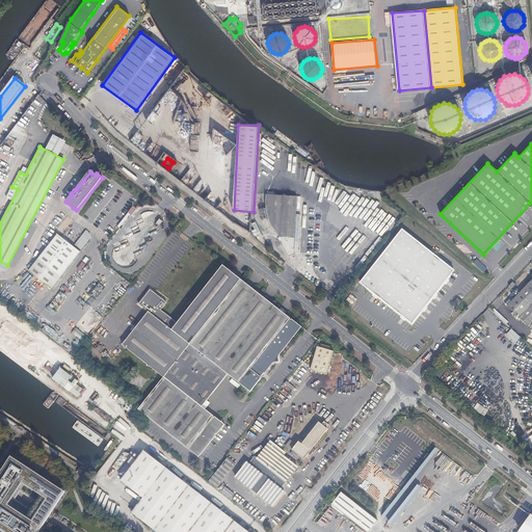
[(207,197),(212,193),(207,188),(202,193),(207,197)]
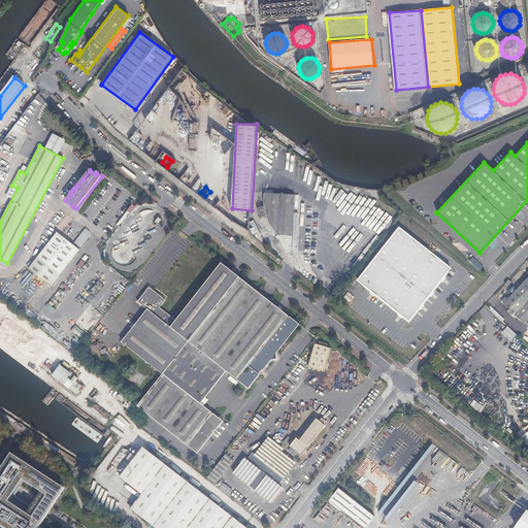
[(278,236),(281,239),(282,242),(288,254),(292,253),(292,249),(294,217),(295,195),(265,193),(264,203),(266,211),(269,224),(278,236)]
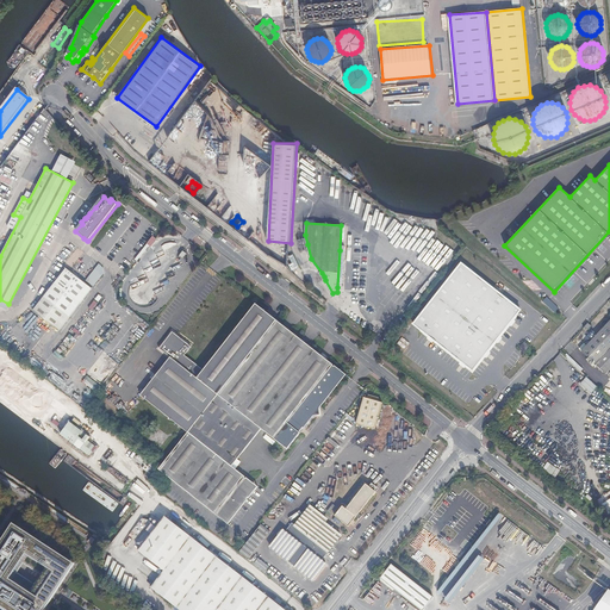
[(154,237),(148,244),(151,247),(157,240),(156,240),(154,237)]
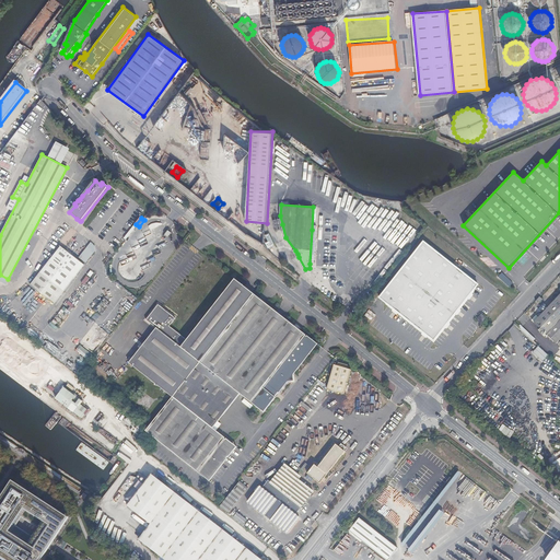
[(427,335),(433,341),(445,326),(447,324),(456,313),(457,310),(468,298),(469,294),(478,284),(423,242),(378,298),(394,310),(397,312),(424,334),(427,335)]
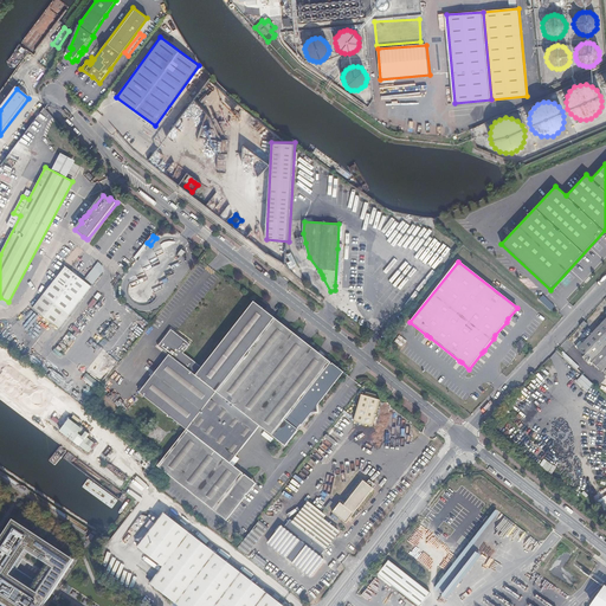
[(58,329),(70,314),(92,285),(66,266),(33,309),(58,329)]
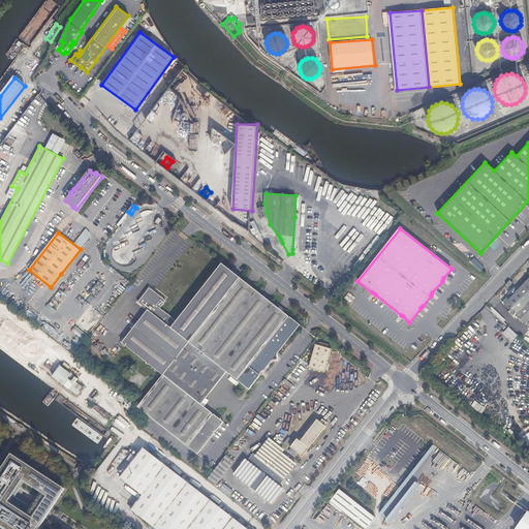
[(74,244),(81,249),(88,239),(82,234),(74,244)]
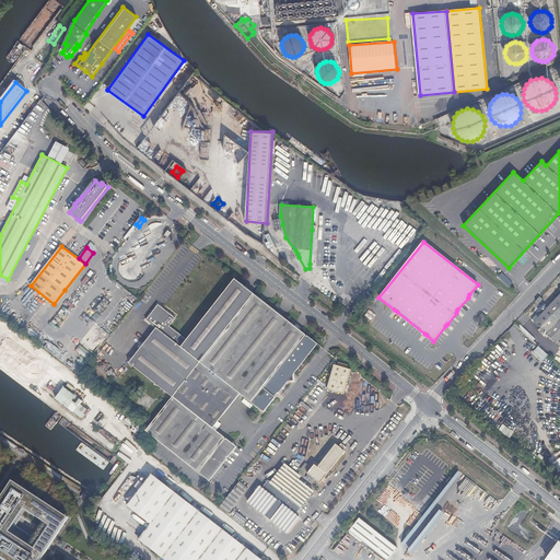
[(128,363),(172,397),(254,294),(234,279),(186,340),(170,326),(175,318),(158,304),(146,321),(155,328),(128,363)]
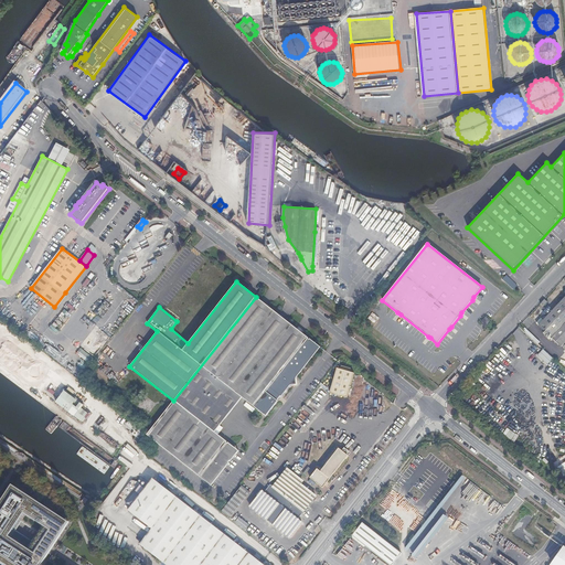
[(564,296),(543,320),(537,326),(561,348),(564,342),(564,296)]
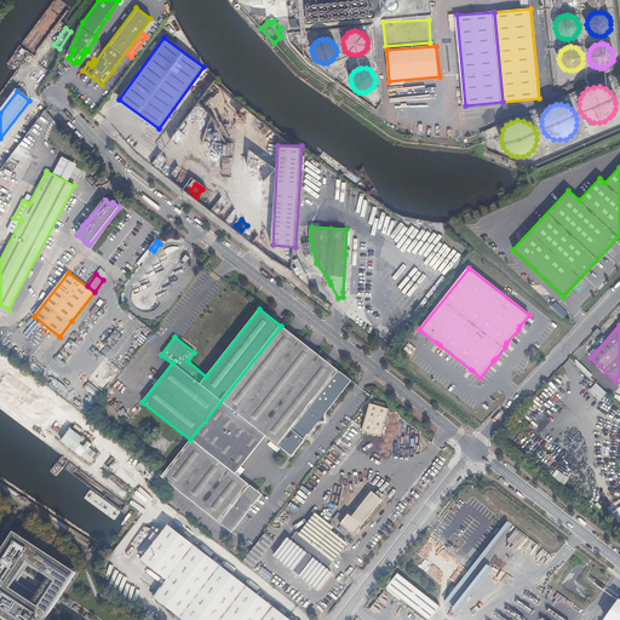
[(310,436),(320,423),(327,423),(326,417),(351,384),(352,383),(340,373),(340,374),(339,373),(281,326),(190,440),(162,475),(161,477),(233,533),(252,507),(251,507),(252,506),(253,506),(259,499),(256,495),(258,492),(251,486),(250,487),(248,486),(250,484),(236,475),(247,461),(267,437),(293,457),(306,441),(305,440),(309,435),(310,436)]
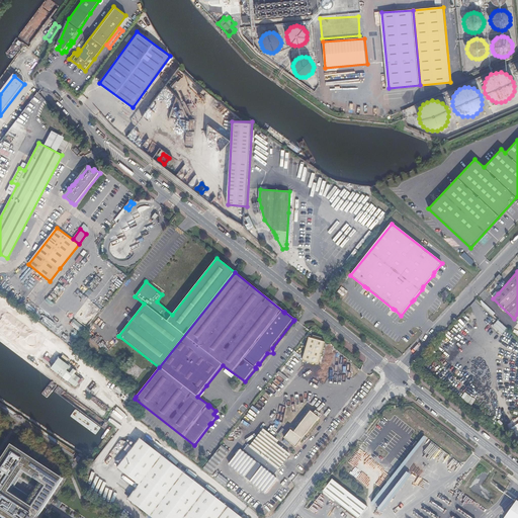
[(445,300),(451,294),(446,289),(440,295),(445,300)]
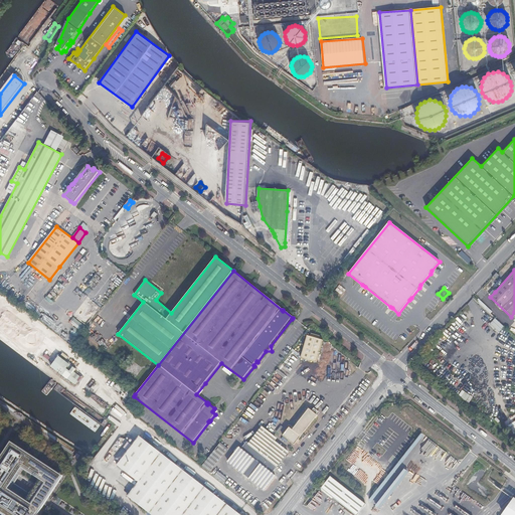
[(478,299),(476,301),(490,314),(492,312),(478,299)]
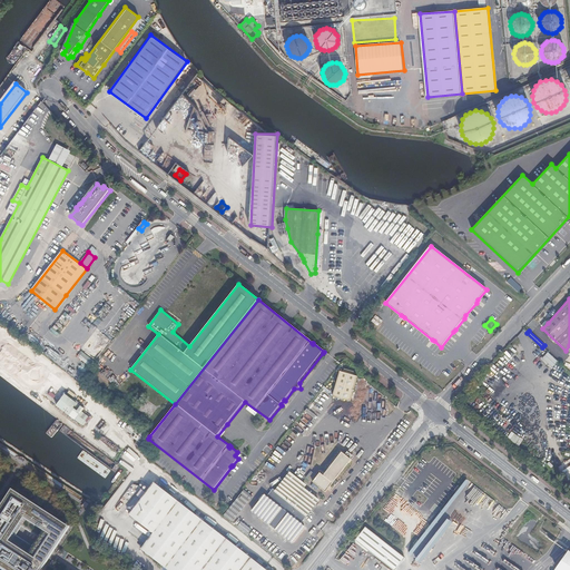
[(546,352),(540,360),(551,369),(558,361),(546,352)]
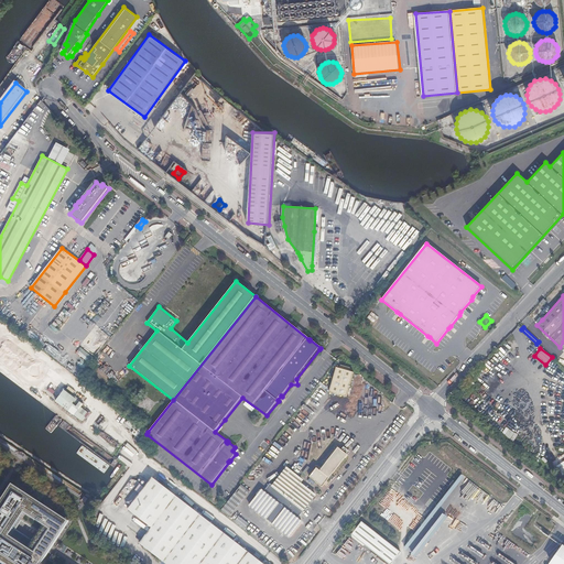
[(331,391),(347,397),(355,371),(350,370),(351,367),(342,364),(340,368),(337,367),(331,391)]
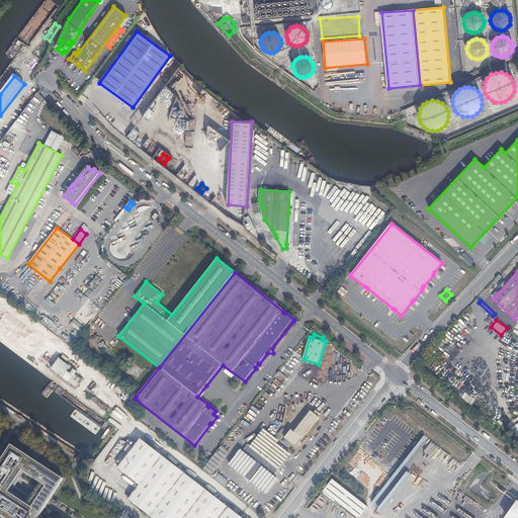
[(68,380),(68,379),(74,371),(76,369),(58,357),(51,368),(68,380)]
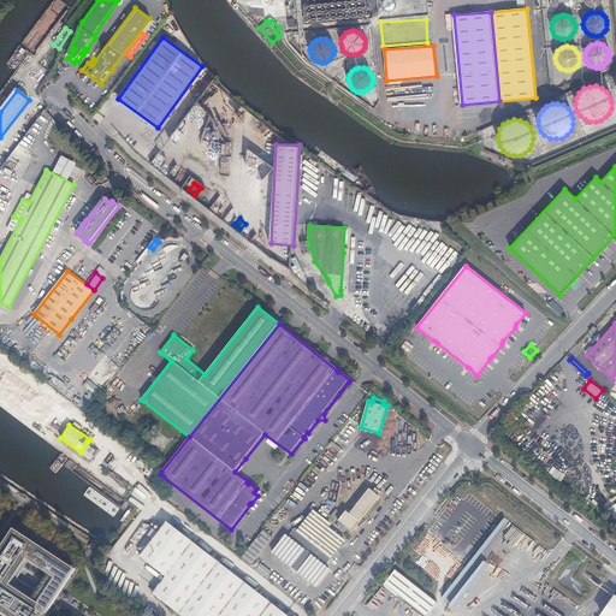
[(88,442),(81,451),(99,465),(106,455),(88,442)]
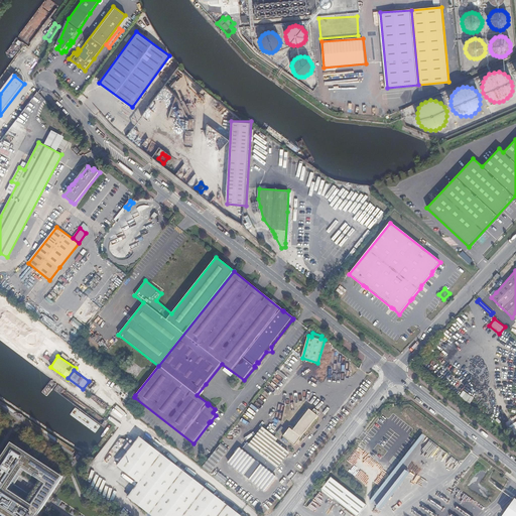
[(316,416),(308,409),(295,426),(292,424),(283,436),(294,445),(316,416)]
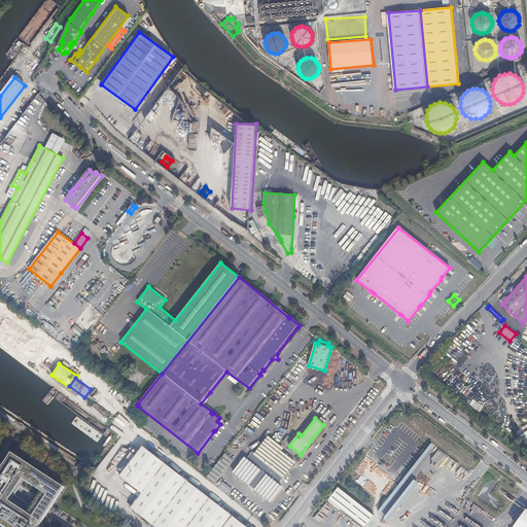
[(523,445),(526,449),(526,443),(519,435),(517,437),(523,445)]
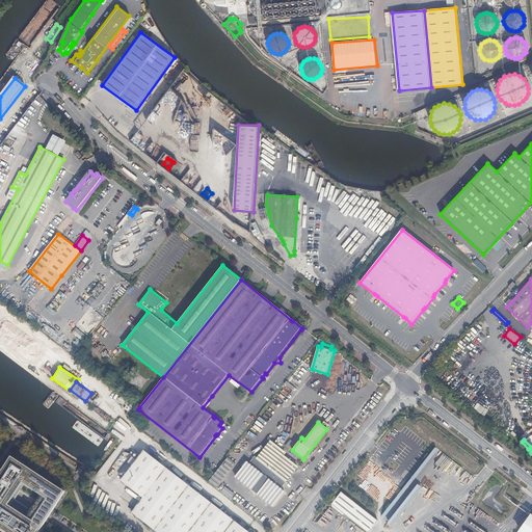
[(297,468),(283,456),(285,453),(269,442),(256,458),(255,457),(248,464),(246,462),(235,477),(272,506),(284,491),(281,488),(297,468)]
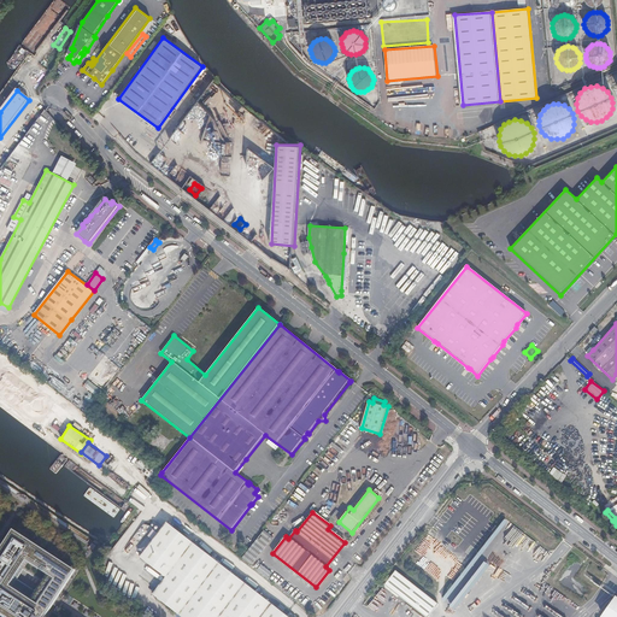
[(616,533),(616,526),(612,521),(605,512),(600,517),(616,533)]
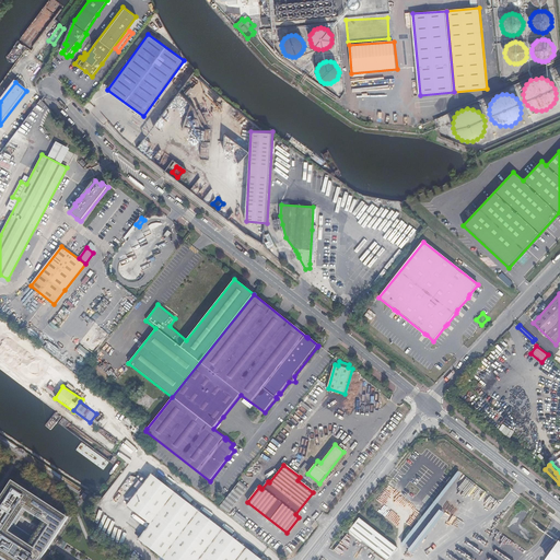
[(138,540),(163,559),(260,559),(150,475),(143,483),(125,505),(149,524),(138,540)]
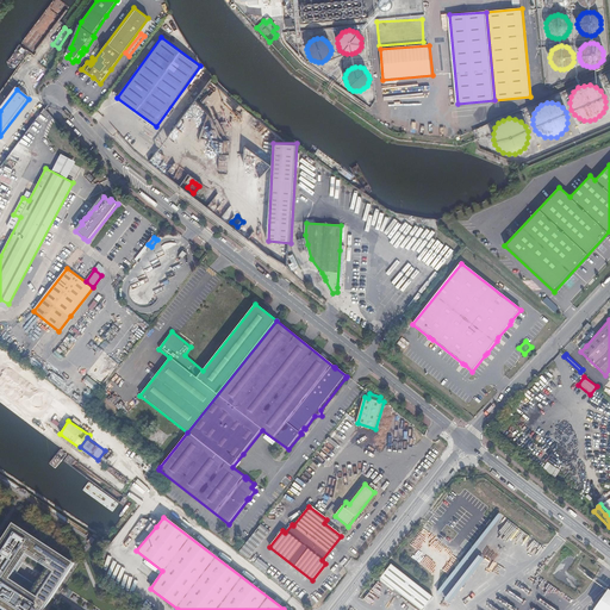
[(42,609),(73,562),(12,522),(0,540),(0,609),(42,609)]
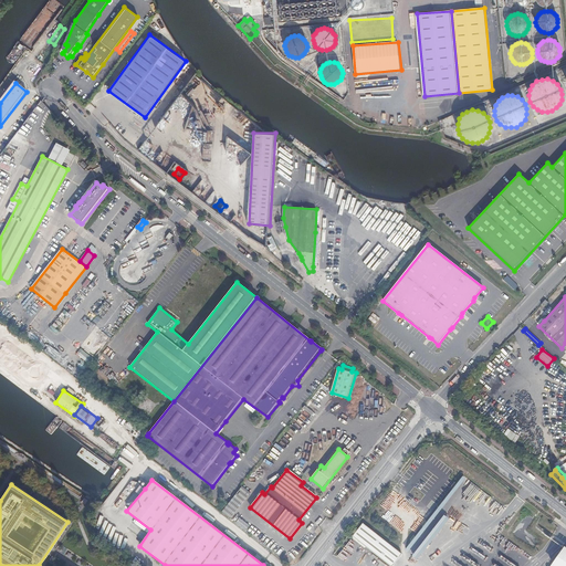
[(242,511),(240,510),(252,492),(242,485),(224,513),(236,521),(242,511)]
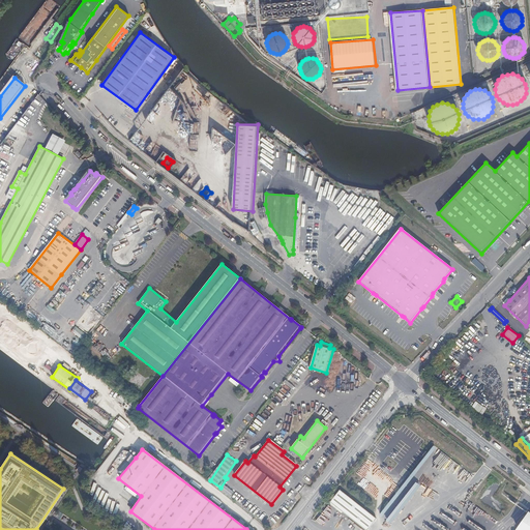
[(376,488),(383,477),(365,464),(352,481),(357,486),(355,489),(375,503),(377,500),(380,502),(385,495),(376,488)]
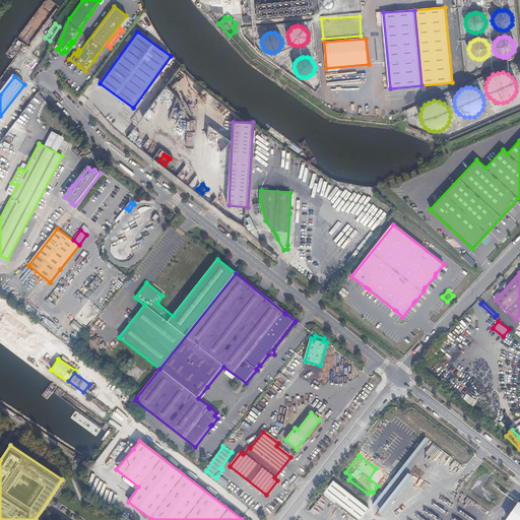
[(221,475),(217,480),(225,488),(230,482),(221,475)]
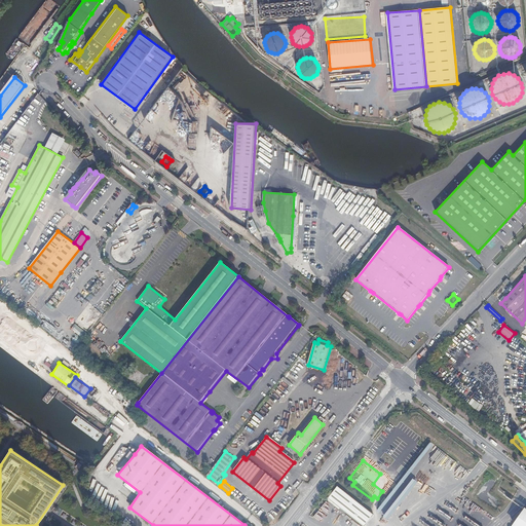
[(364,525),(370,519),(333,490),(324,502),(353,525),(364,525)]
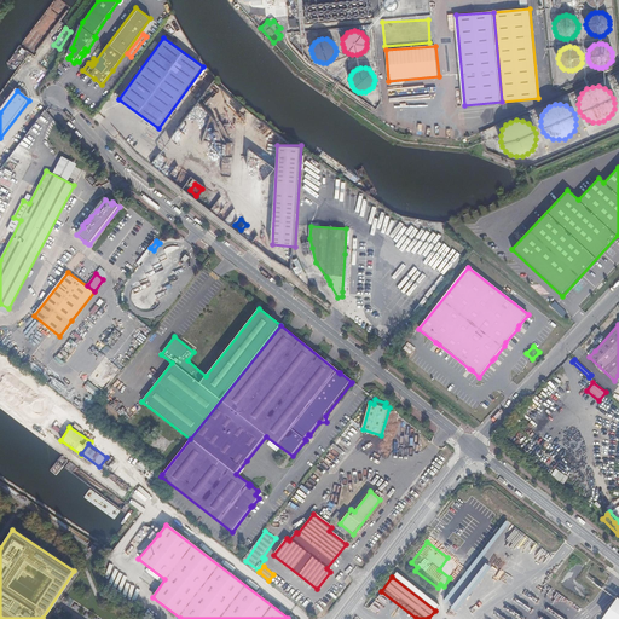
[(618,618),(618,605),(614,612),(612,611),(606,618),(618,618)]
